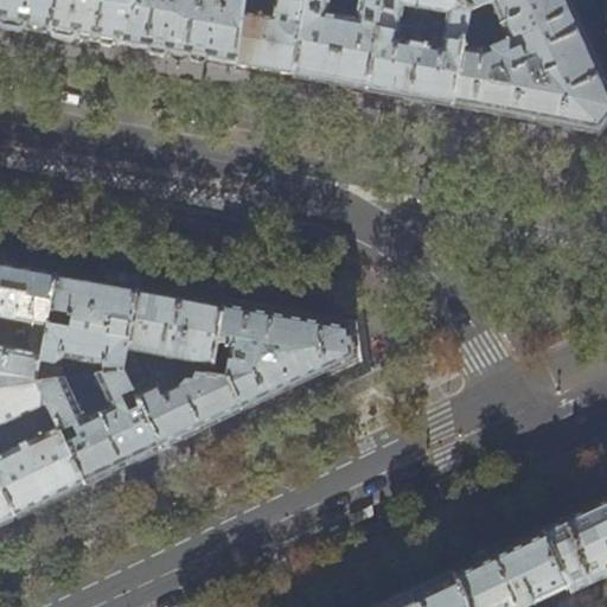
[(0,0),(0,24),(48,33),(55,0),(0,0)]
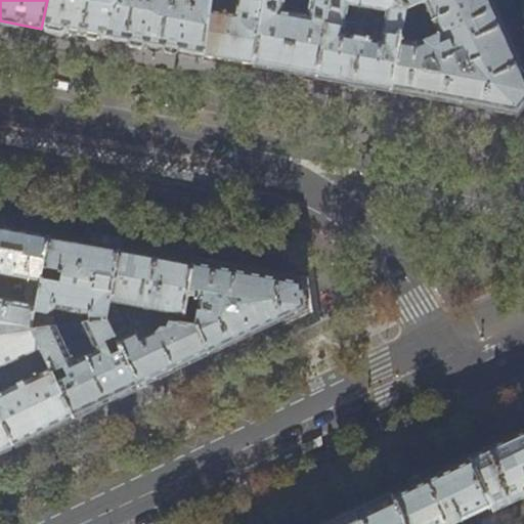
[(47,0),(41,29),(71,34),(103,39),(110,0),(47,0)]
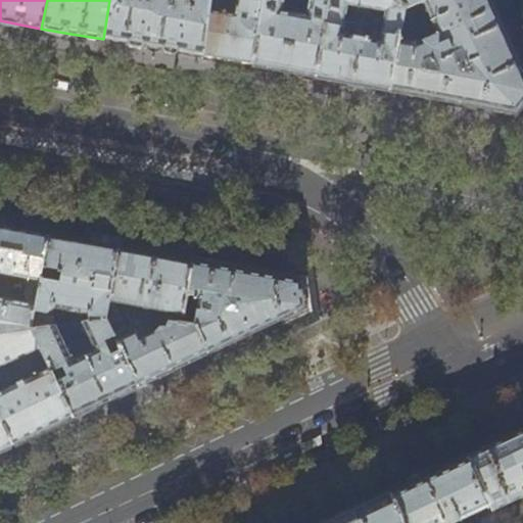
[(137,45),(202,57),(209,0),(109,0),(103,39),(137,45)]
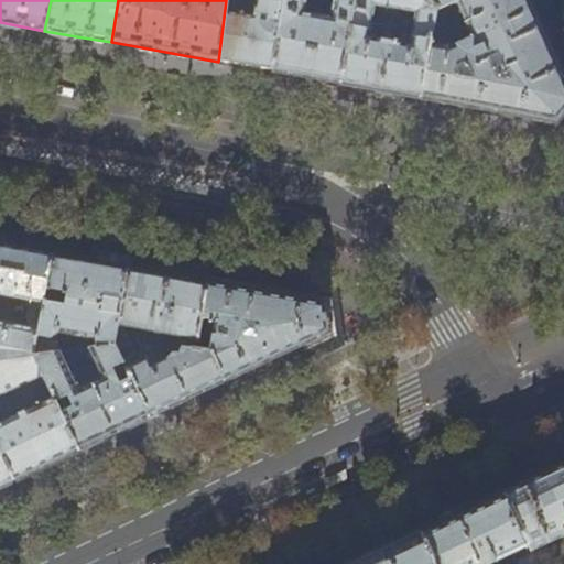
[(271,72),(283,0),(255,0),(253,10),(248,9),(247,17),(237,14),(238,0),(226,0),(218,62),(240,66),(271,72)]
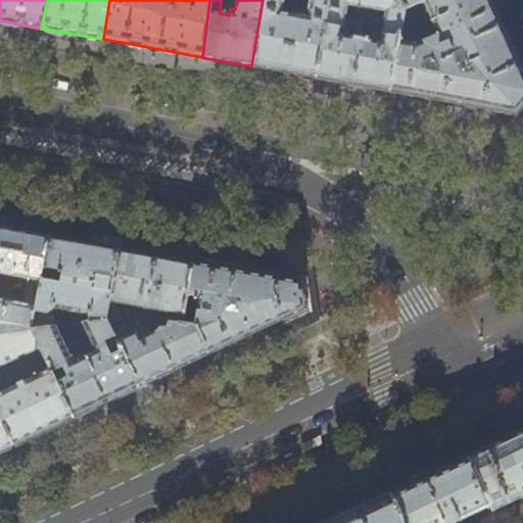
[(263,0),(251,66),(284,73),(315,78),(329,0),(263,0)]
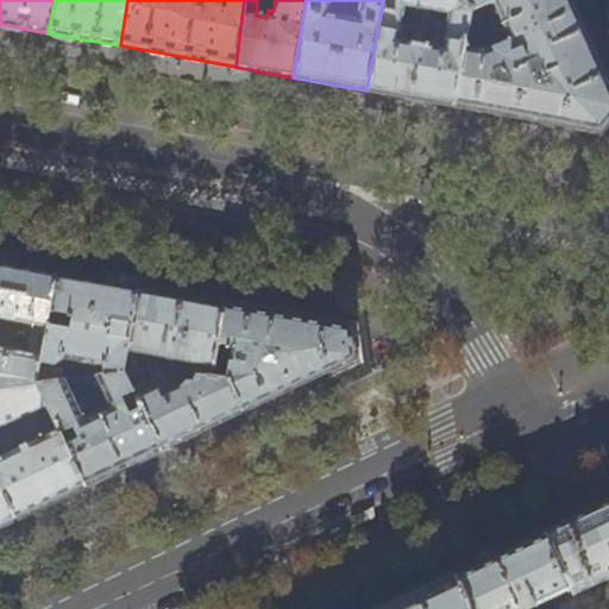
[(453,106),(470,12),(453,0),(383,0),(366,90),(369,90),(396,96),(409,99),(453,106)]
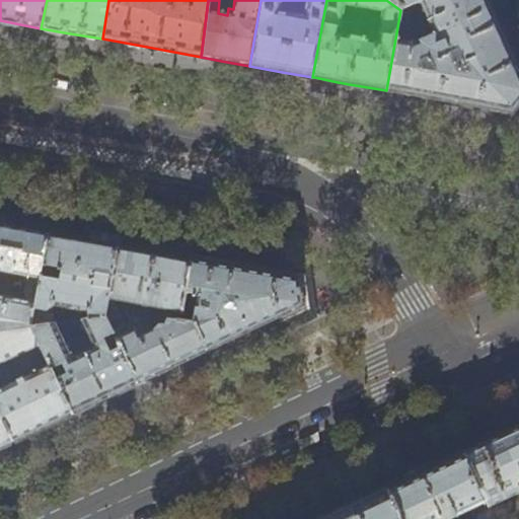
[(400,10),(386,90),(442,100),(512,114),(518,103),(518,74),(493,15),(485,0),(425,0),(420,3),(434,35),(412,46),(414,29),(409,29),(414,5),(400,10)]
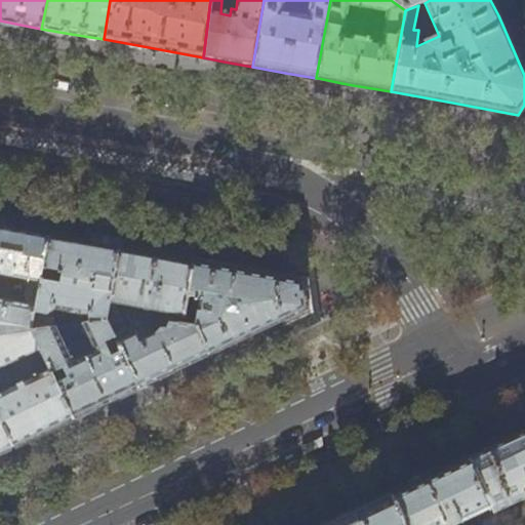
[(425,3),(430,0),(391,0),(405,10),(418,5),(425,3)]
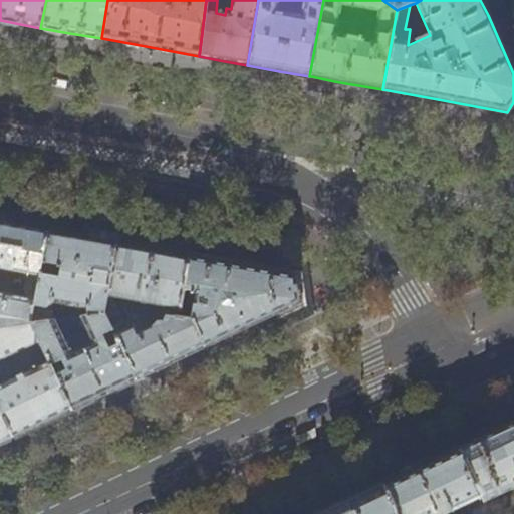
[(334,81),(311,76),(308,92),(331,97),(334,81)]
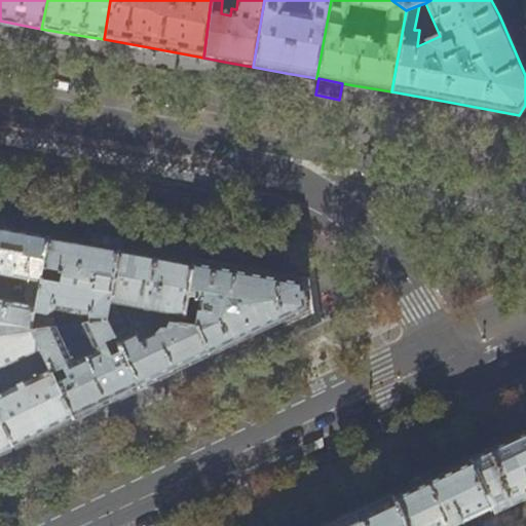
[(0,286),(36,293),(48,238),(12,232),(0,229),(0,336),(32,332),(33,309),(0,303),(0,286)]
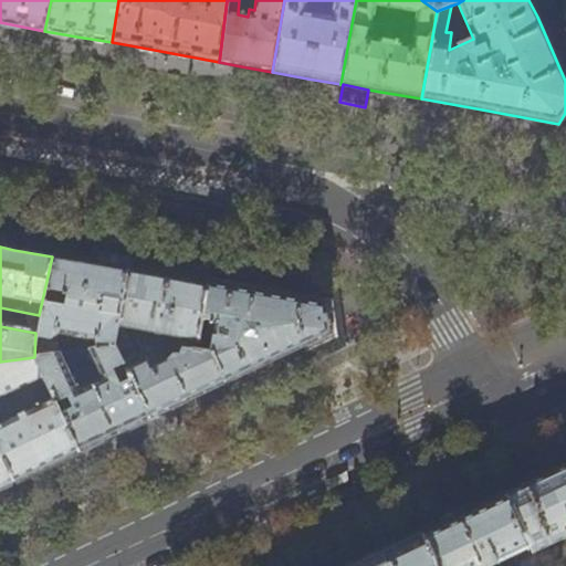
[(98,251),(96,264),(127,270),(129,257),(98,251)]
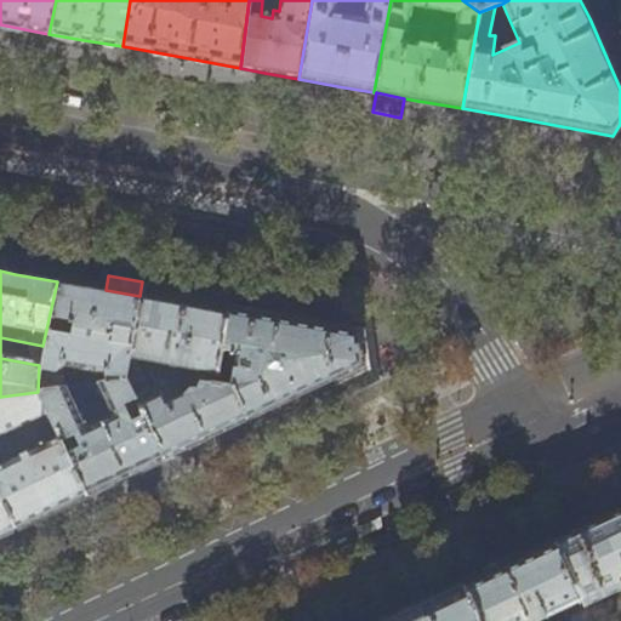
[(91,288),(57,281),(43,346),(39,365),(38,392),(39,392),(61,388),(62,376),(67,376),(72,369),(104,375),(106,382),(126,380),(141,297),(140,296),(106,290),(91,288)]
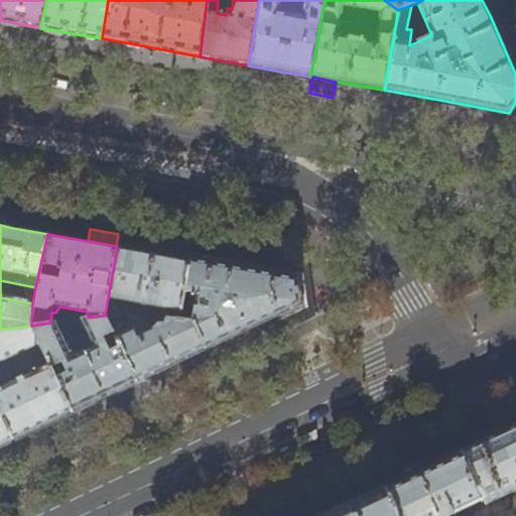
[(300,304),(282,312),(289,329),(311,317),(306,282),(303,264),(195,244),(191,260),(247,270),(296,279),(300,304)]
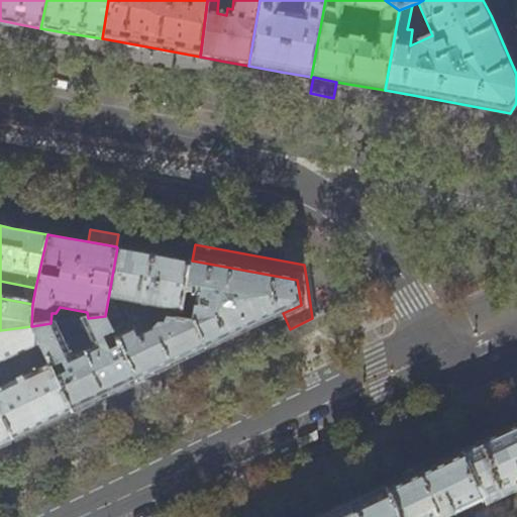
[(153,253),(117,247),(105,316),(180,320),(185,293),(190,261),(153,253)]
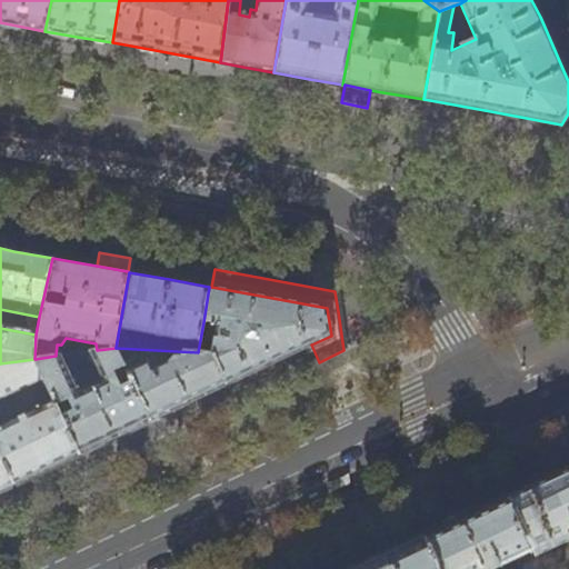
[(211,287),(209,287),(203,322),(217,325),(211,356),(212,357),(226,385),(300,350),(311,345),(331,336),(327,308),(272,298),(211,287)]
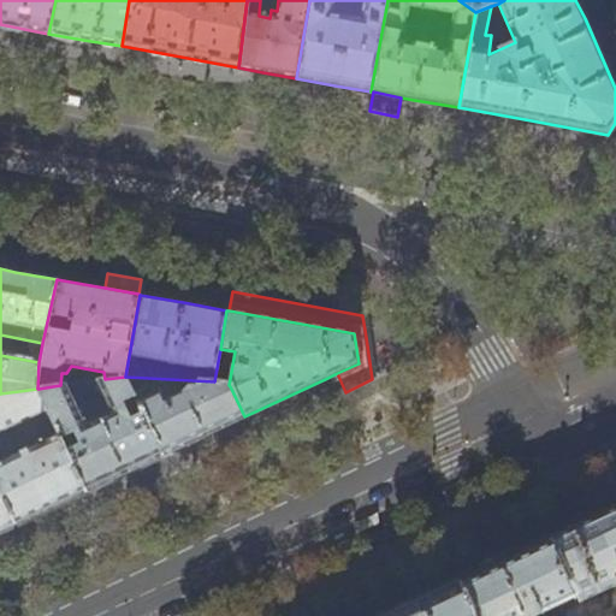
[(125,377),(105,379),(87,381),(90,390),(99,385),(112,414),(93,422),(90,416),(82,420),(65,385),(60,385),(39,389),(86,492),(114,478),(161,456),(125,377)]
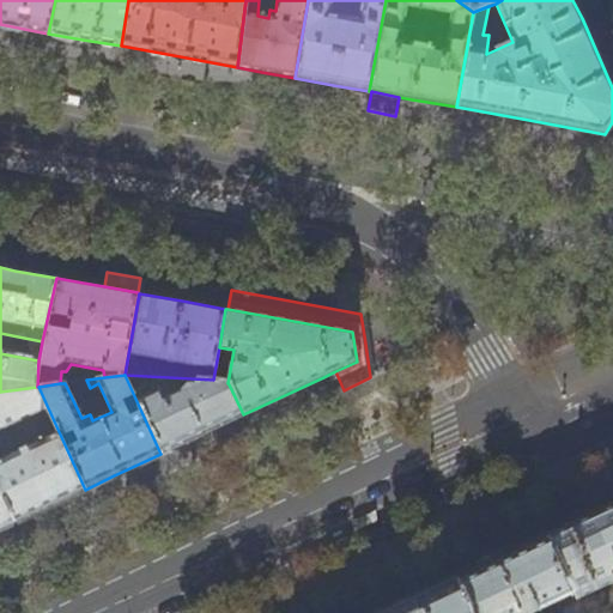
[(228,383),(213,380),(125,375),(161,454),(211,430),(243,414),(229,384),(228,383)]
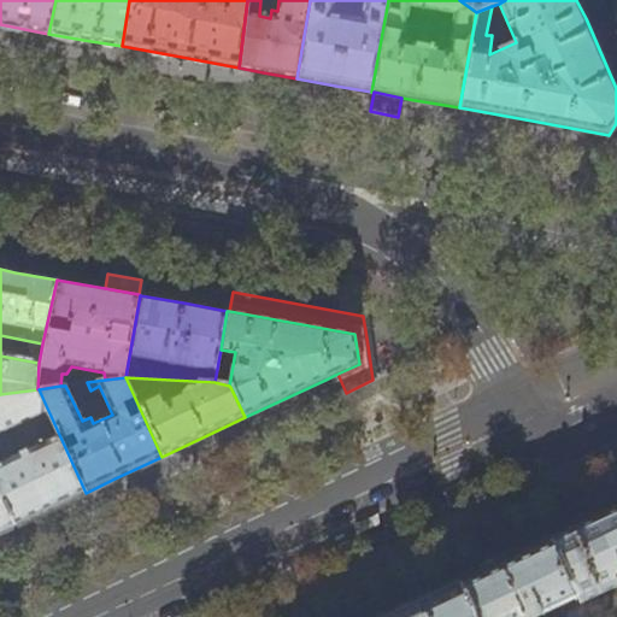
[(39,389),(37,389),(0,394),(0,434),(37,417),(48,441),(0,464),(0,494),(15,526),(57,506),(86,493),(39,389)]
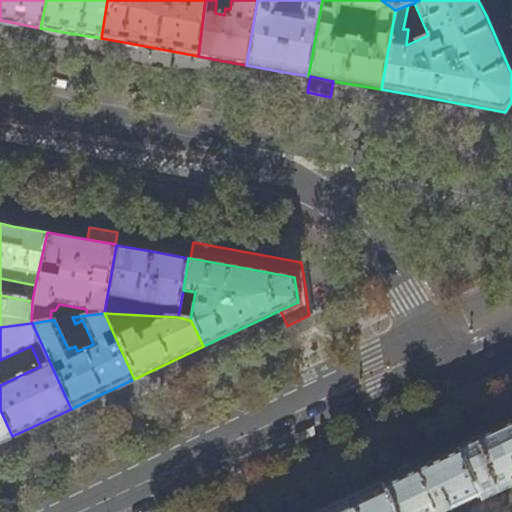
[(0,442),(12,436),(0,410),(0,442)]
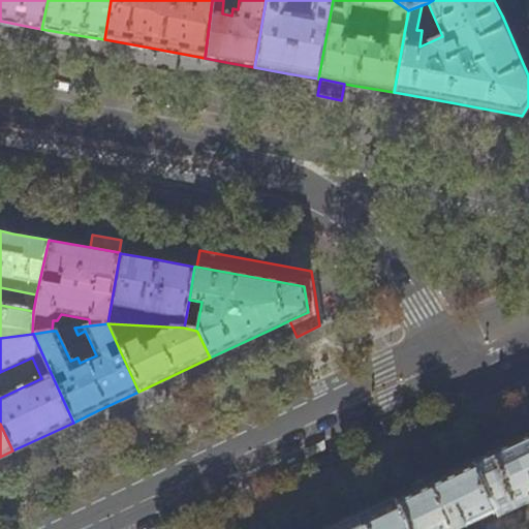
[(528,435),(503,447),(472,462),(498,517),(528,501),(528,435)]
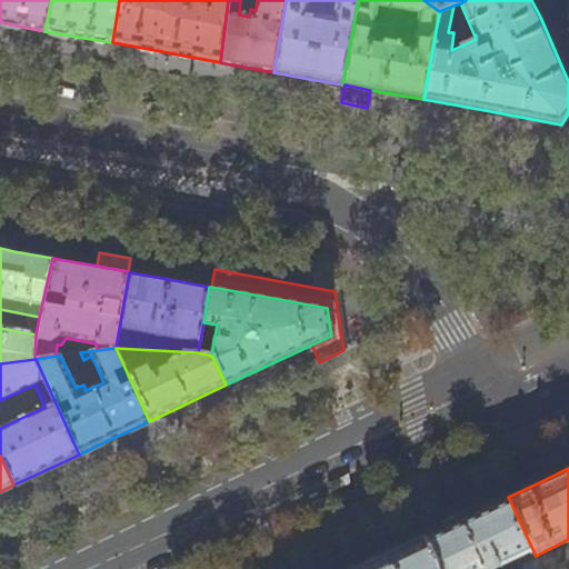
[(501,568),(500,566),(518,558),(521,566),(519,567),(520,568),(541,568),(536,556),(508,497),(481,509),(423,537),(439,568),(501,568)]
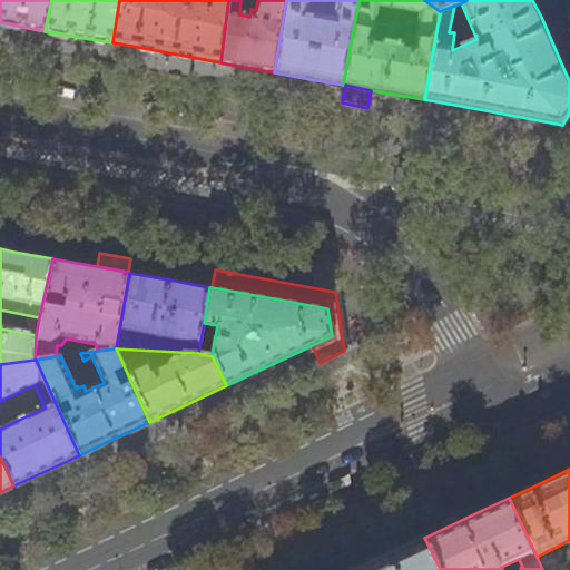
[(355,569),(440,569),(424,538),(355,569)]
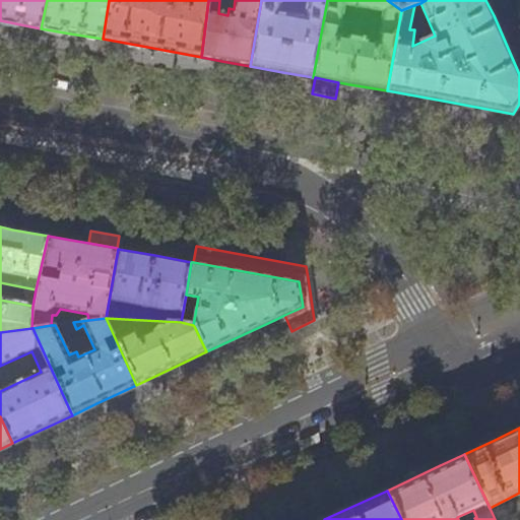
All buildings are outlined.
